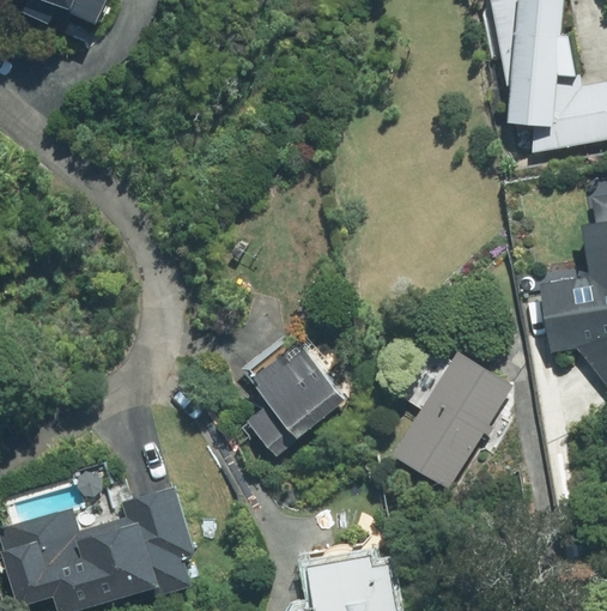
[(41,0),(77,12),(80,0),(41,0)]
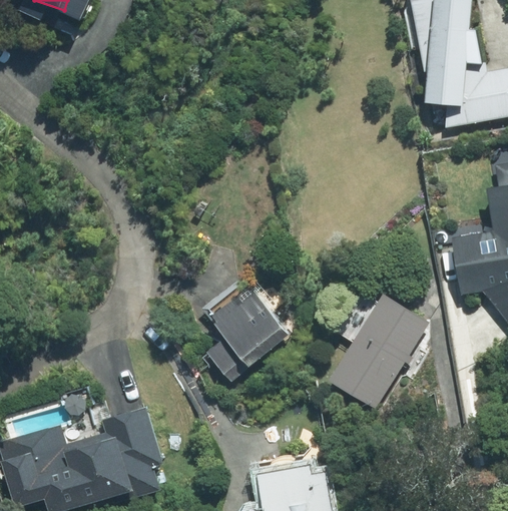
[(439,9),(417,9),(429,71),(426,100),(448,103),(447,126),(486,119),(478,76),(468,79),(469,64),(480,65),(474,33),(464,34),(466,3),(441,1),(439,9)]
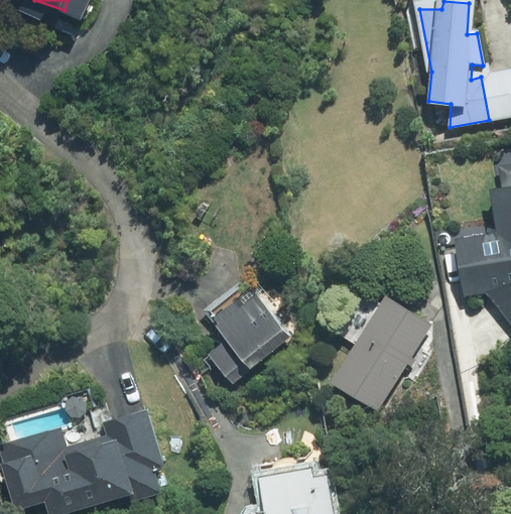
[(510,164),(497,166),(500,186),(487,188),(494,233),(456,238),(464,289),(479,286),(510,329),(510,164)]
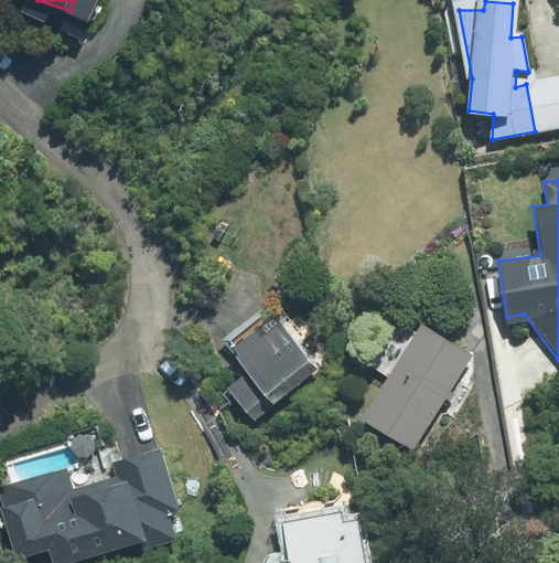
[(226,389),(253,421),(316,368),(297,343),(302,339),(278,310),(229,350),(247,372),(226,389)]
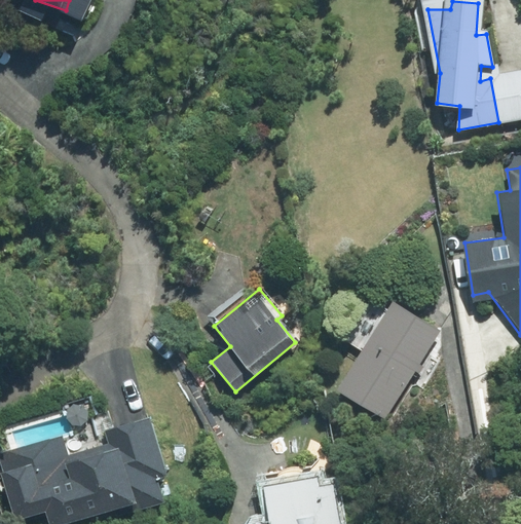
[(393,301),(336,390),(383,419),(440,331),(393,301)]
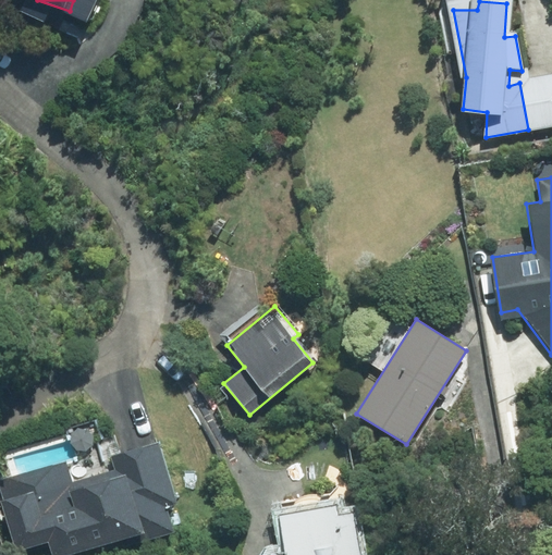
[(0,503),(14,550),(46,541),(49,554),(89,554),(174,530),(167,506),(176,503),(158,442),(111,456),(115,469),(71,482),(64,460),(0,480),(0,503)]
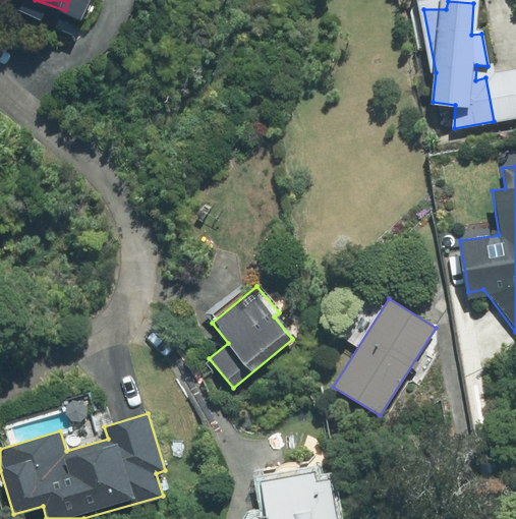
[(336,518),(330,480),(313,483),(312,474),(263,482),(269,518),(336,518)]
